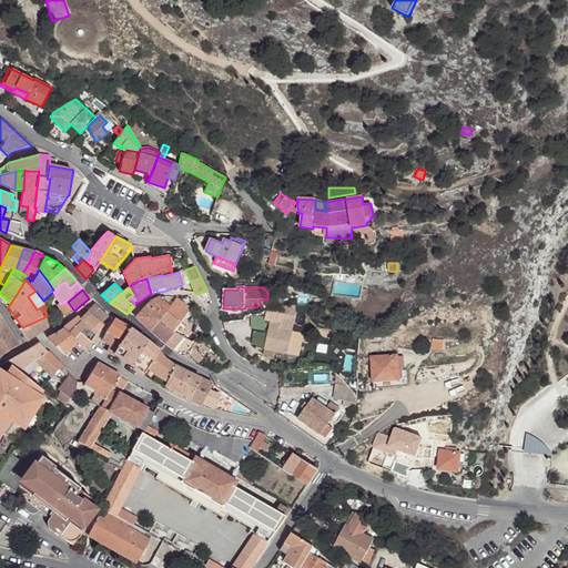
[(0,300),(8,307),(8,306),(10,304),(0,294),(0,300)]
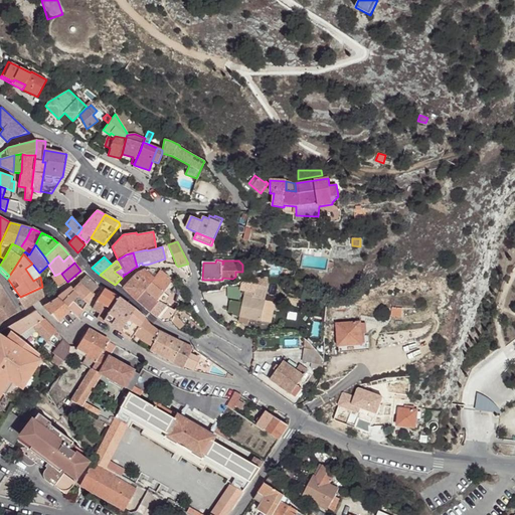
[(123,288),(136,301),(145,290),(155,279),(154,278),(145,270),(138,273),(136,274),(123,288)]
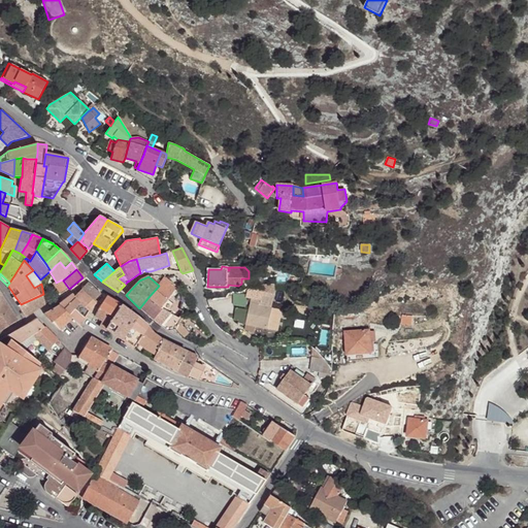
[(167,311),(173,304),(167,300),(176,288),(163,277),(158,285),(159,286),(149,297),(161,309),(162,309),(167,311)]
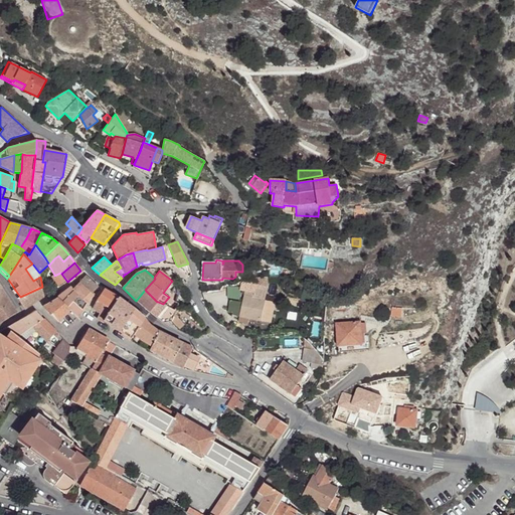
[(52,277),(59,287),(67,282),(61,274),(60,273),(54,276),(54,275),(52,277)]
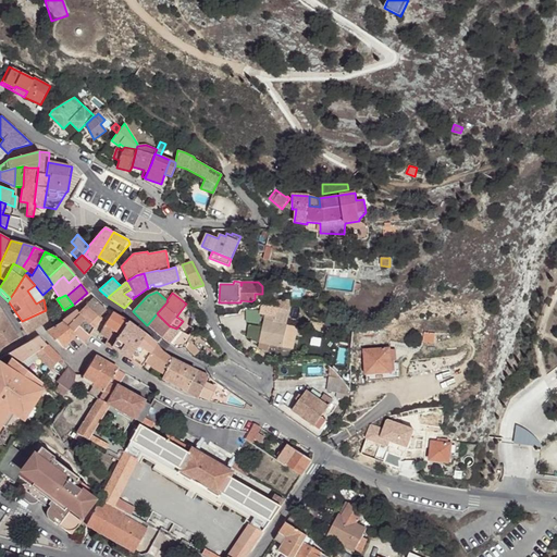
[(99,317),(107,310),(94,298),(86,306),(99,318),(99,317)]
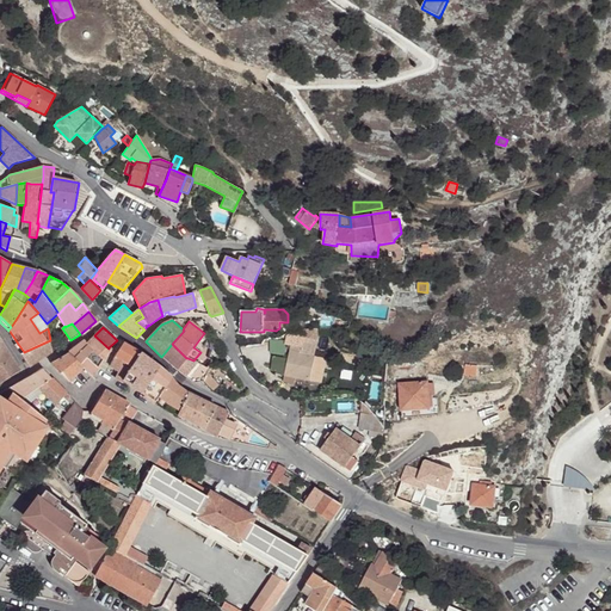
[(302,347),(290,345),(288,359),(285,371),(283,382),(295,384),(296,378),(310,381),(315,356),(314,356),(320,329),(306,331),(302,347)]
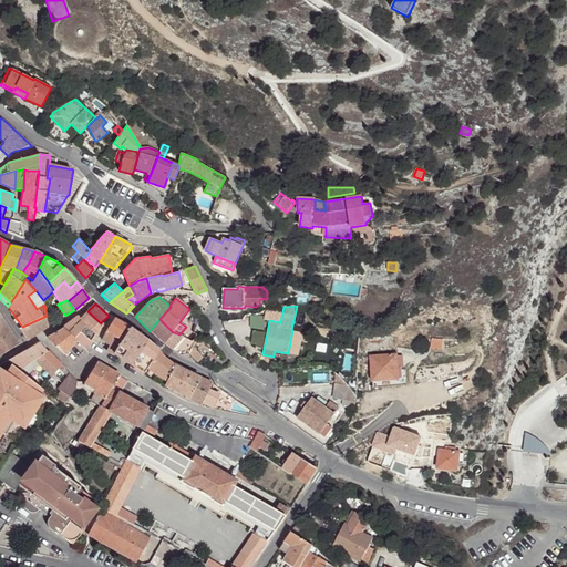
[(95,334),(103,325),(101,322),(101,323),(88,311),(81,318),(80,319),(86,326),(95,334)]
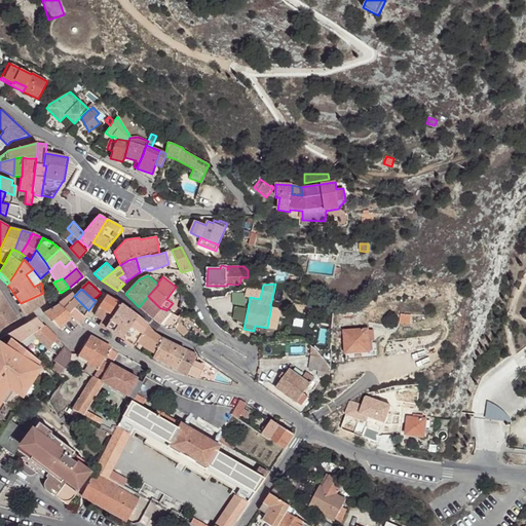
[(17,304),(25,315),(45,303),(43,293),(21,303),(17,304)]
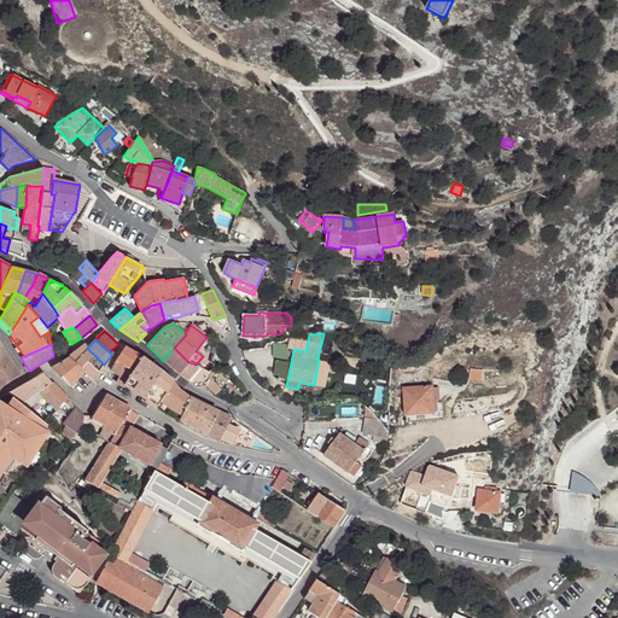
[(85,373),(93,382),(104,365),(94,355),(87,348),(88,347),(86,344),(69,357),(85,373)]
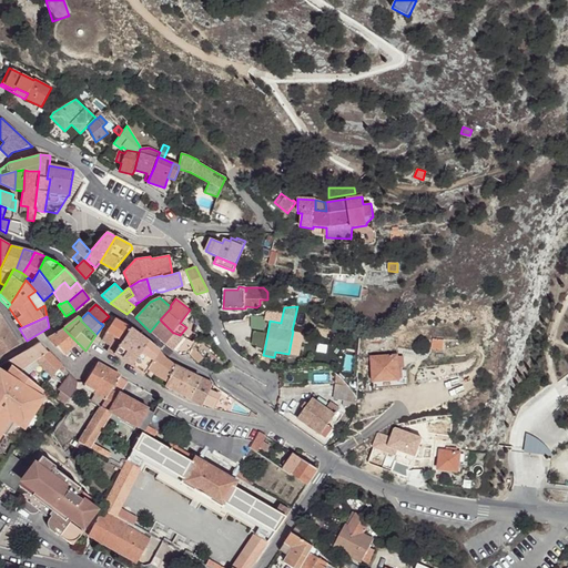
[(1,318),(0,318),(0,357),(19,345),(1,318)]
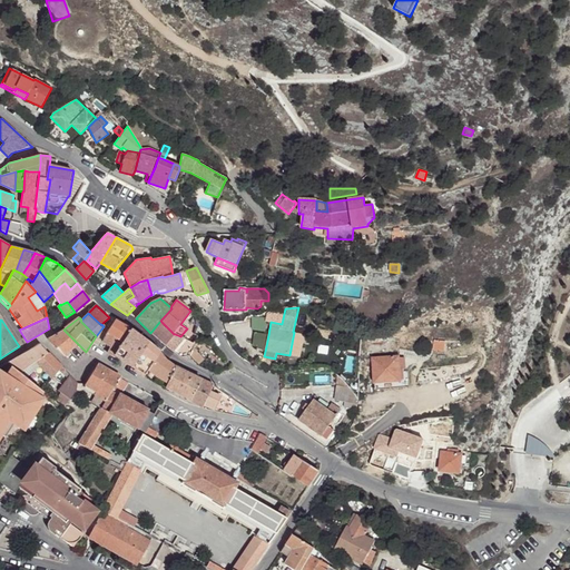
[(107,332),(123,342),(130,330),(115,320),(107,332)]
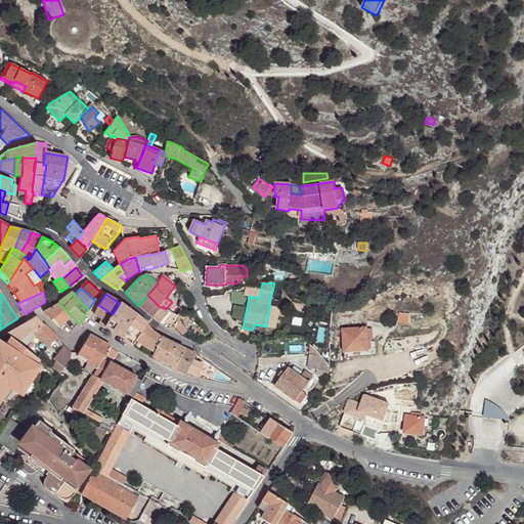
[(147,295),(138,306),(150,316),(166,329),(174,326),(182,336),(187,331),(181,323),(179,324),(177,321),(179,316),(166,309),(161,307),(160,307),(147,295)]
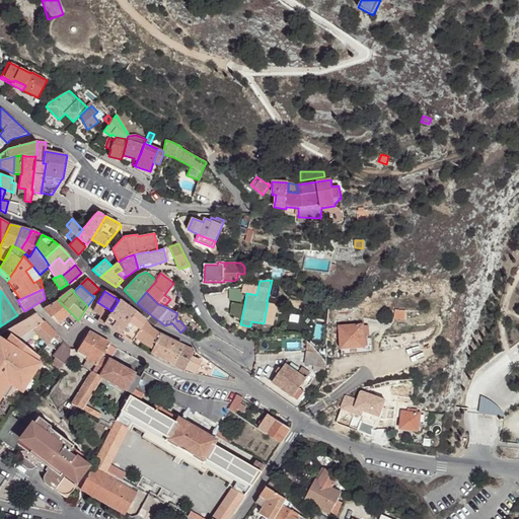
[(328,302),(318,298),(316,305),(325,309),(328,302)]
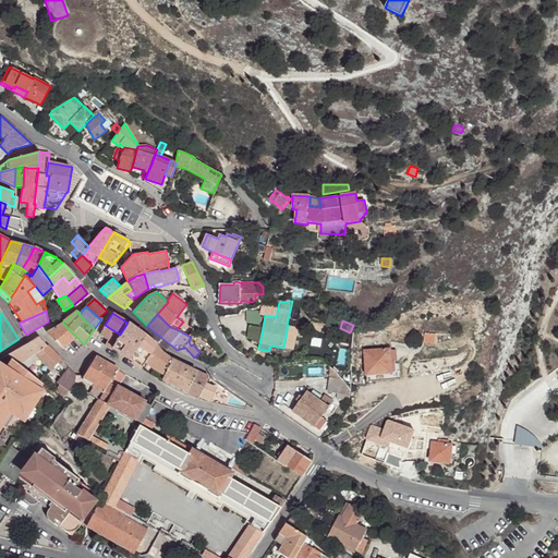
[(46,331),(64,349),(76,337),(62,323),(46,331)]
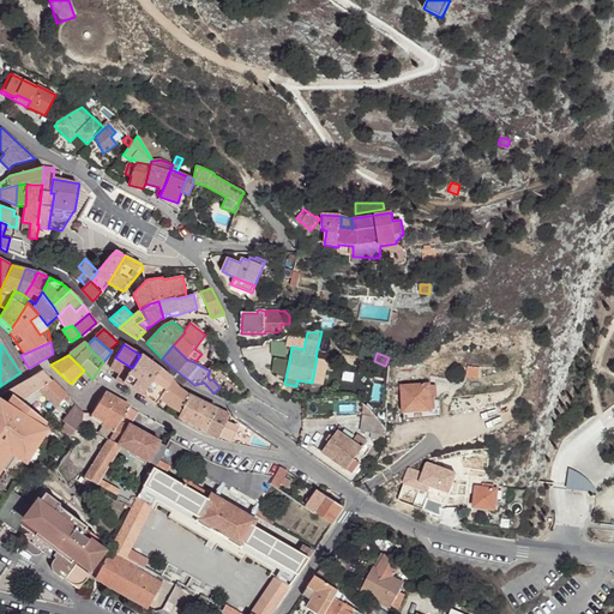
[(125,384),(142,396),(160,368),(140,355),(132,368),(122,383),(125,384)]
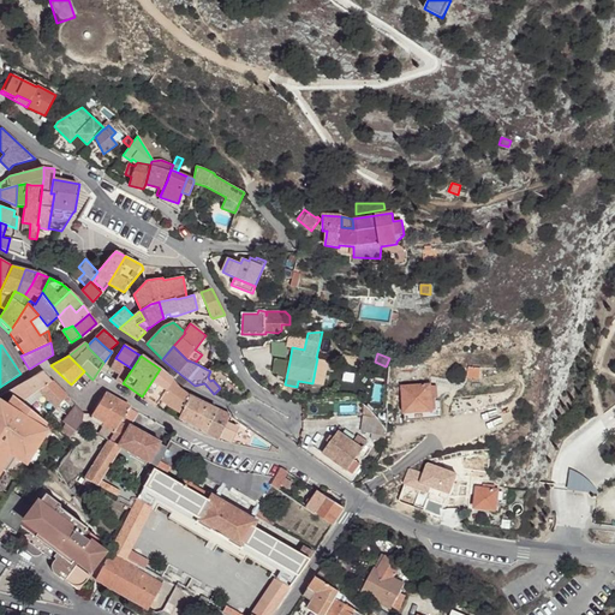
[(111,368),(114,370),(119,374),(115,380),(123,383),(132,369),(115,358),(111,368)]
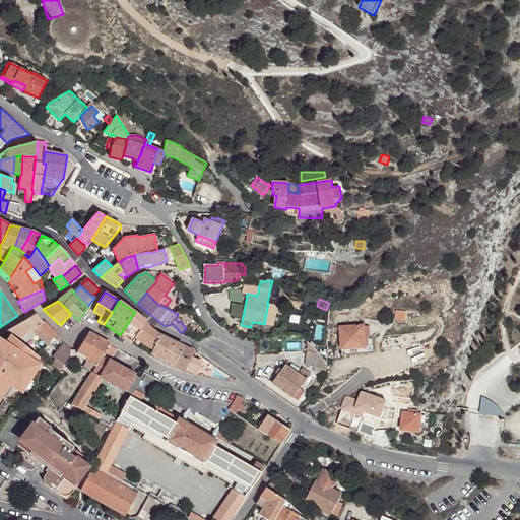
[(120,335),(132,342),(145,321),(135,312),(120,335)]
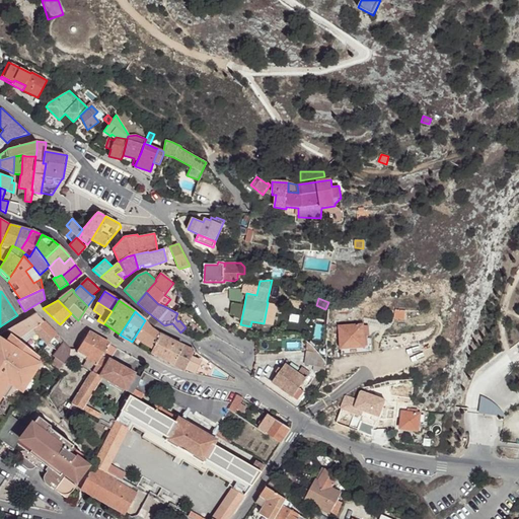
[(12,334),(19,340),(32,329),(35,334),(48,345),(54,338),(57,341),(60,338),(50,327),(36,312),(7,329),(12,334)]
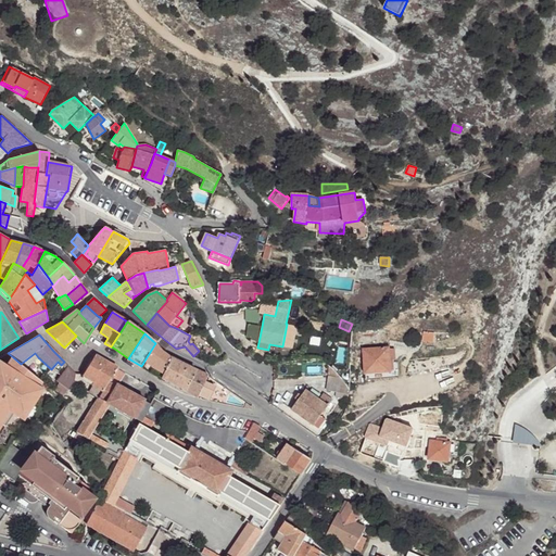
[(150,373),(161,378),(171,357),(162,351),(155,343),(141,366),(150,373)]
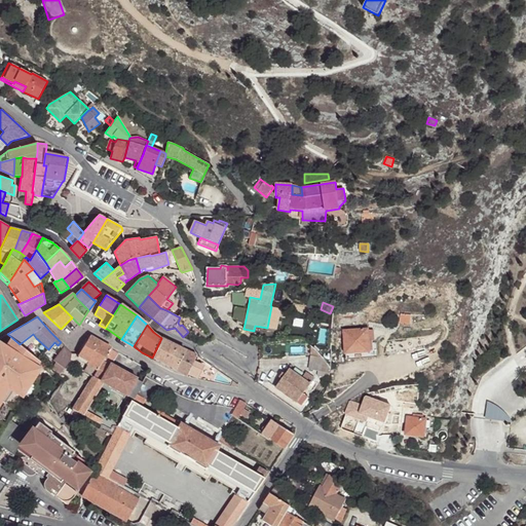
[(368,329),(343,331),(345,353),(370,351),(369,344),(369,341),(368,331),(368,329)]
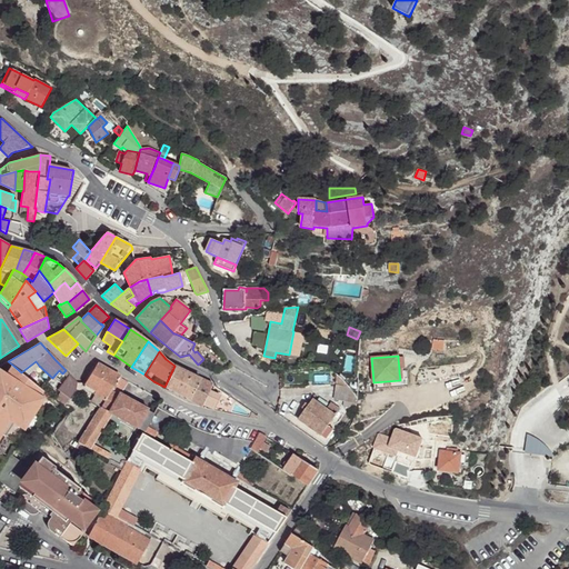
[(21,372),(27,377),(39,366),(36,361),(21,372)]
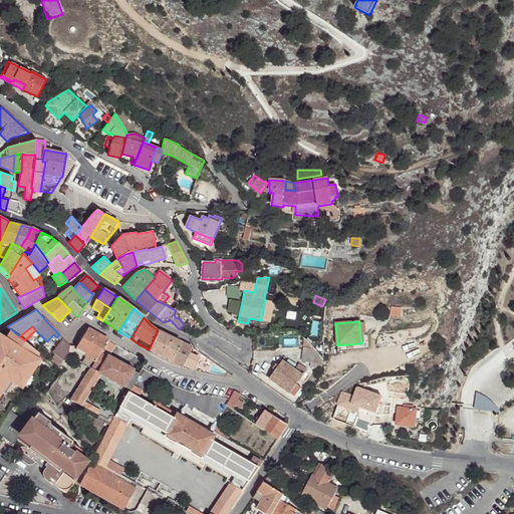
[(84,353),(84,351),(87,353),(85,356),(95,362),(108,340),(88,328),(76,346),(78,347),(77,348),(78,350),(82,353),(84,353)]
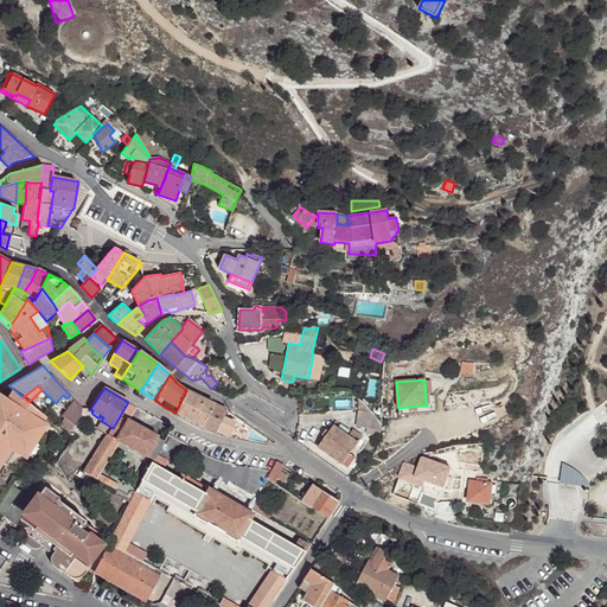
[(0,461),(8,447),(14,451),(20,455),(40,423),(45,416),(29,402),(23,397),(14,390),(7,402),(0,396),(0,461)]
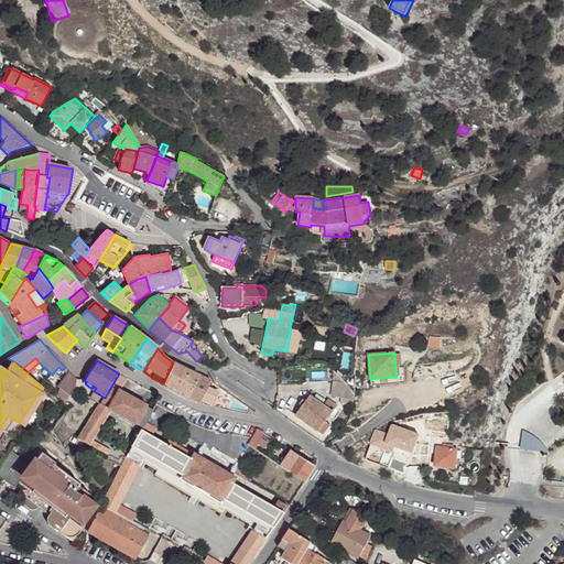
[(218,392),(207,388),(210,381),(173,362),(163,383),(201,403),(202,401),(213,405),(218,392)]
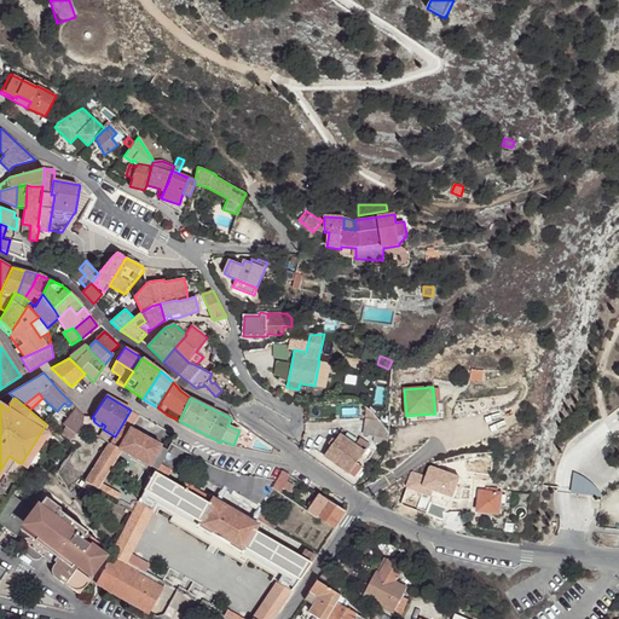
[(435,414),(406,416),(408,423),(445,421),(444,404),(434,405),(435,414)]
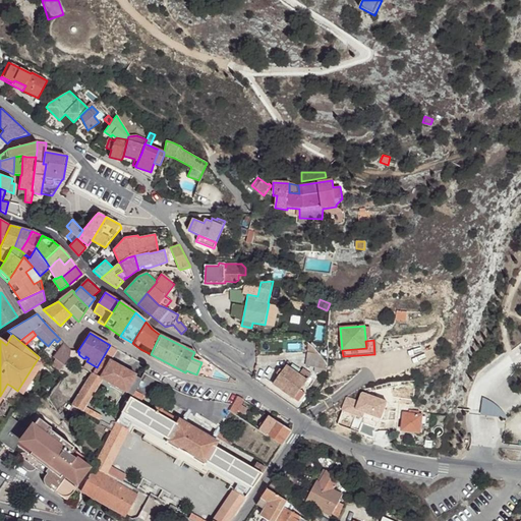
[(56,359),(51,366),(59,371),(69,357),(71,350),(64,343),(61,346),(53,357),(56,359)]
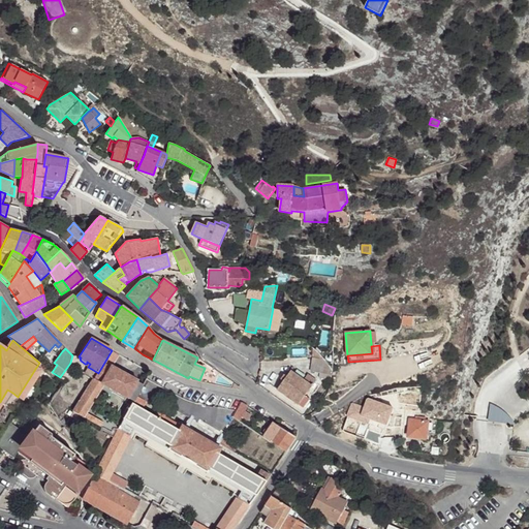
[(317,351),(313,348),(312,358),(310,371),(319,373),(319,378),(331,380),(333,374),(333,371),(325,361),(324,360),(317,351)]
